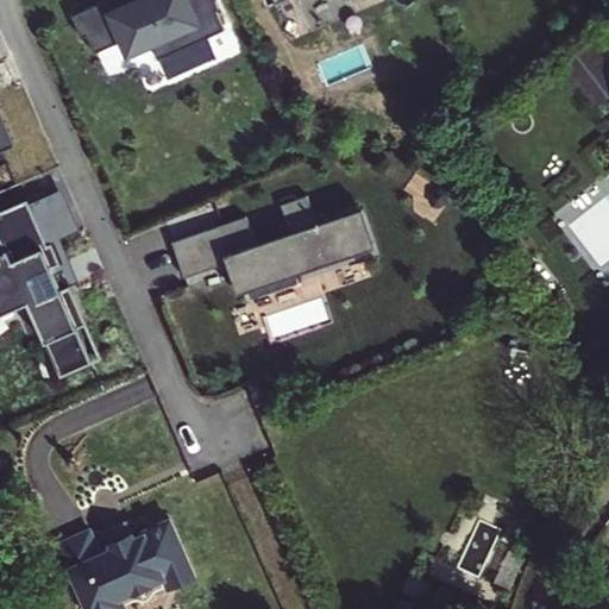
[(219,10),(214,0),(140,0),(113,12),(107,0),(106,0),(73,16),(82,38),(88,36),(95,52),(124,41),(130,52),(151,43),(158,60),(225,30),(217,11),(219,10)]
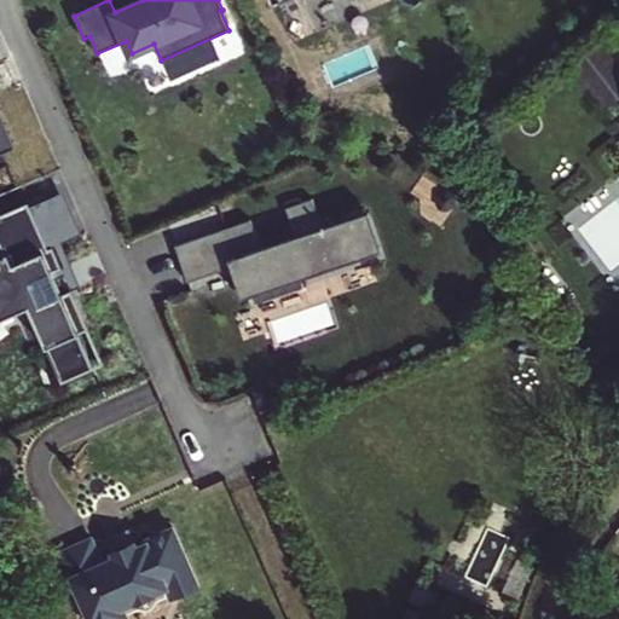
[(618,98),(618,68),(600,42),(573,63),(607,108),(618,98)]
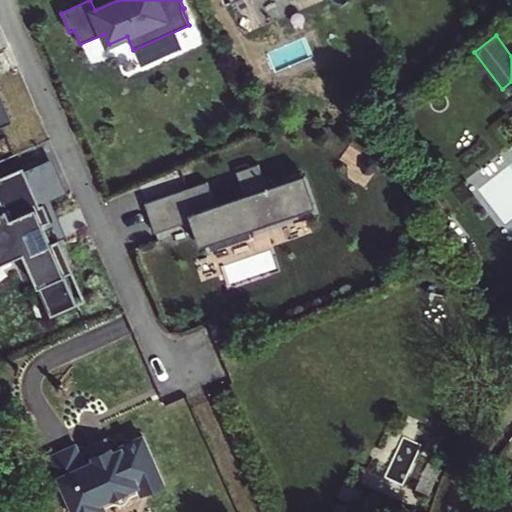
[(0,127),(13,121),(0,90),(0,127)]
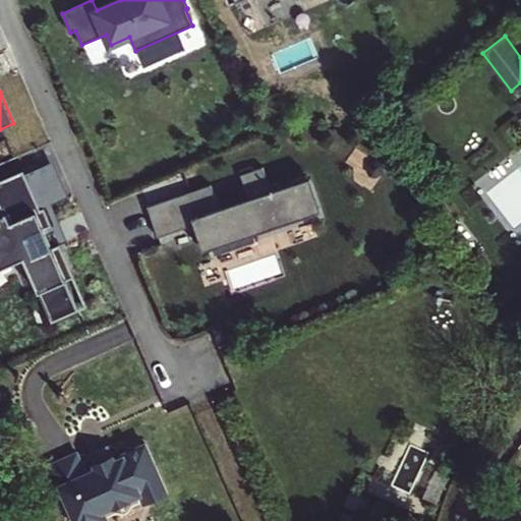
[(41,210),(45,208),(65,198),(50,163),(25,173),(41,210)]
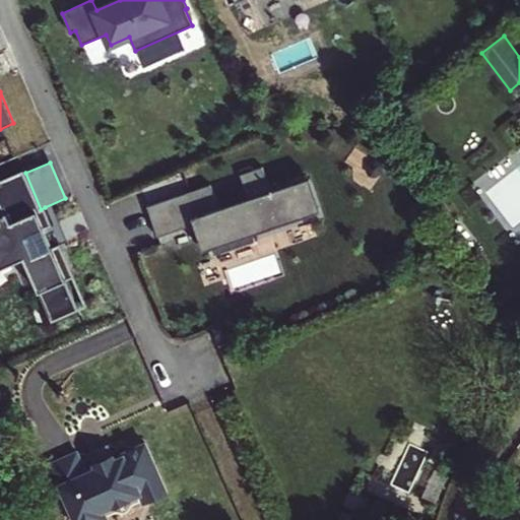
[(211,185),(147,206),(158,237),(195,224),(204,251),(213,248),(215,255),(256,242),(253,234),(321,210),(310,178),(271,191),(263,168),(241,175),(249,198),(218,208),(211,185)]
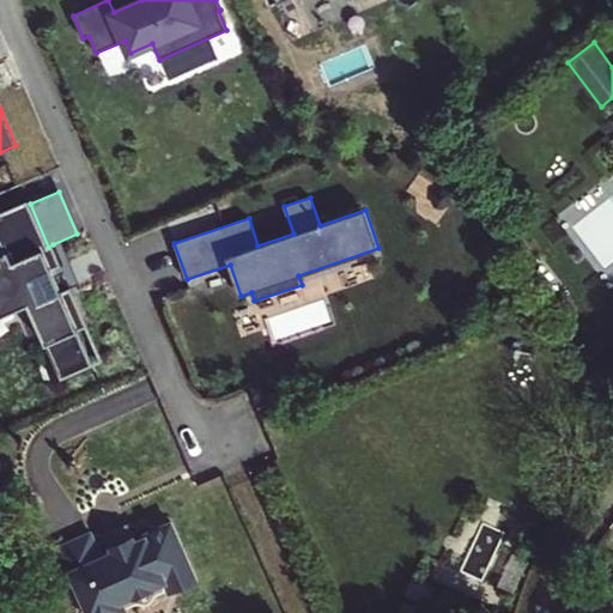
[(0,316),(29,304),(61,378),(93,364),(79,329),(89,326),(72,287),(62,291),(53,269),(62,265),(53,244),(48,247),(30,204),(29,200),(0,212),(0,242),(5,252),(0,253),(0,316)]
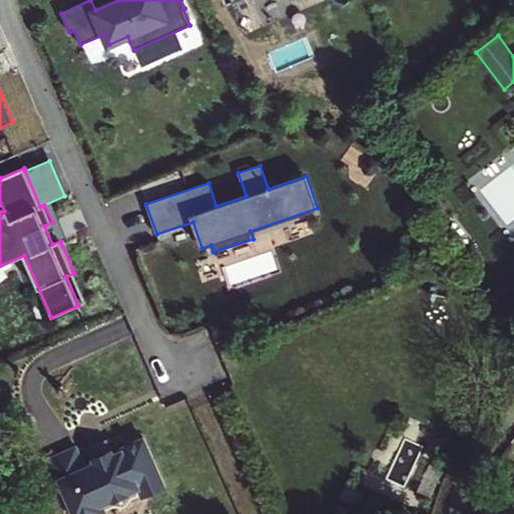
[(143,497),(166,486),(144,438),(141,439),(136,437),(125,441),(123,447),(120,448),(121,450),(113,454),(111,450),(93,458),(95,462),(85,467),(76,447),(47,460),(61,491),(64,490),(75,513),(103,513),(107,513),(103,504),(139,488),(143,497)]
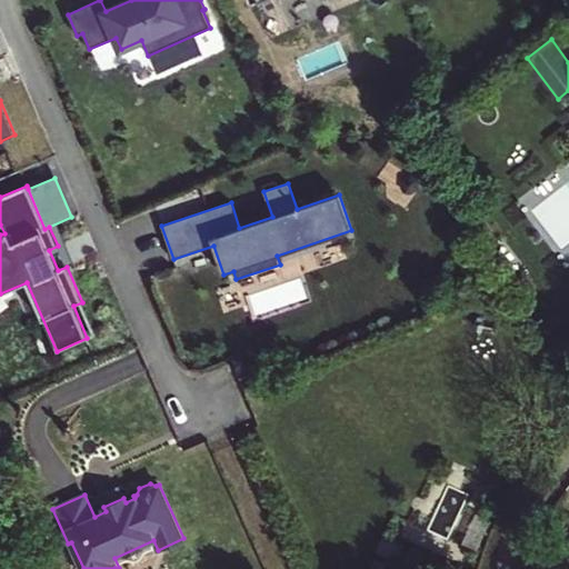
[(103,507),(123,498),(119,486),(98,496),(103,507)]
